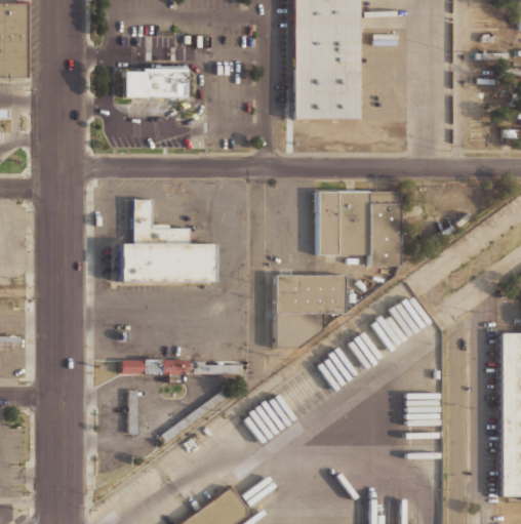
[(286,0),(286,123),(354,123),(354,0),(286,0)]
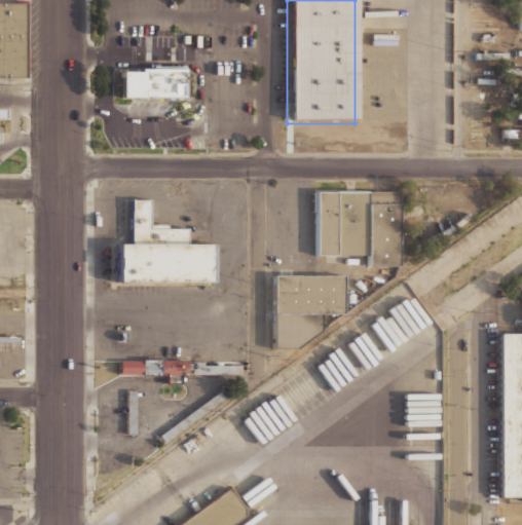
[(30,6),(30,79),(0,79),(0,4),(19,4),(19,1),(31,1),(31,6),(30,6)]
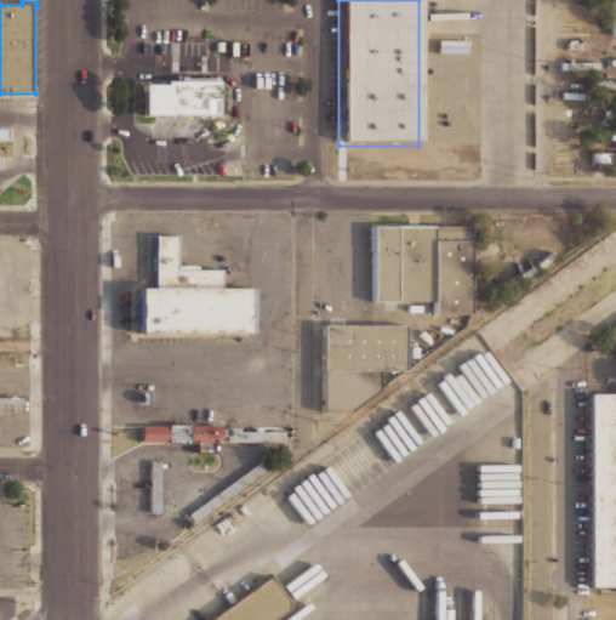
[(615,80),(597,80),(597,90),(615,90),(615,80)]
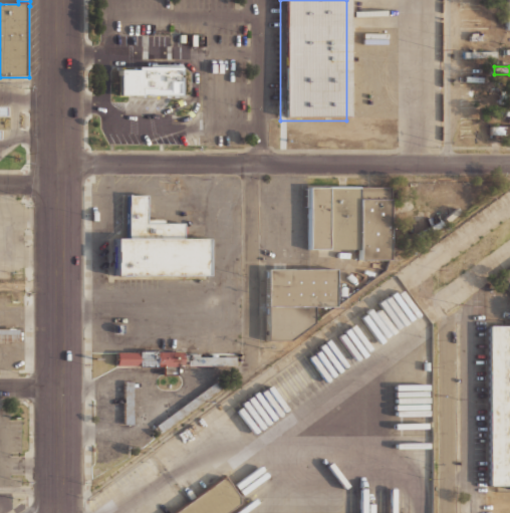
[(115,74),(135,74),(135,72),(146,72),(146,69),(179,69),(179,99),(115,99),(115,74)]
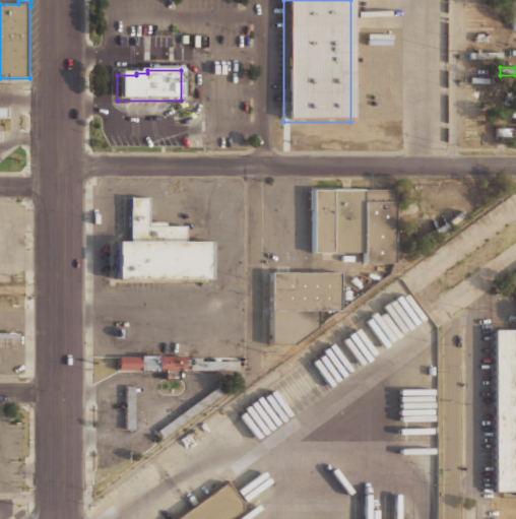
[(0,140),(0,108),(10,108),(10,117),(0,117),(0,132),(3,132),(3,140),(0,140)]
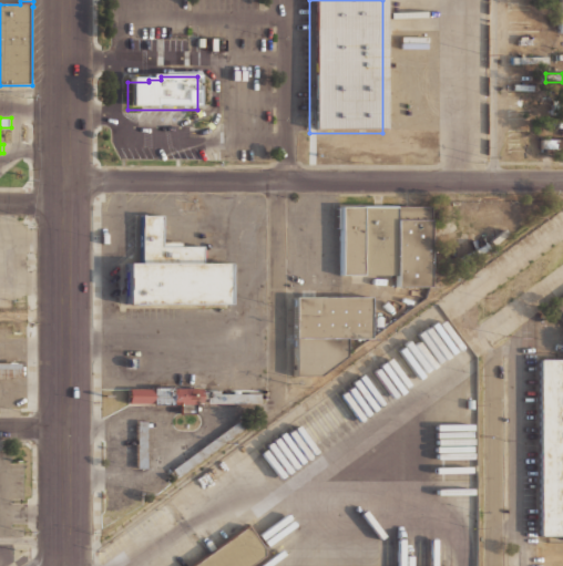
[(562,139),(545,139),(545,151),(562,151),(562,139)]
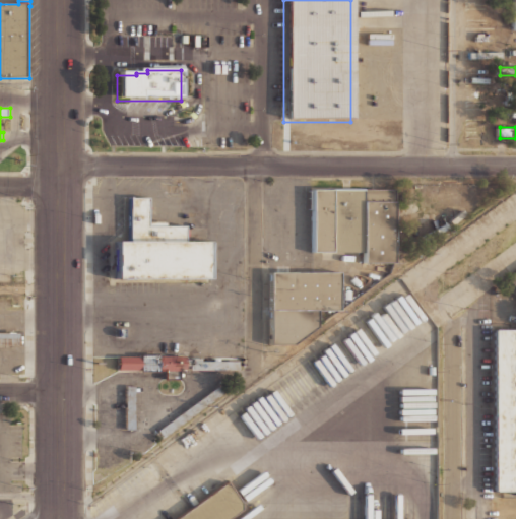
[(368,190),(398,190),(398,263),(367,263),(367,253),(316,253),(316,190),(336,190),(336,189),(368,189),(368,190)]
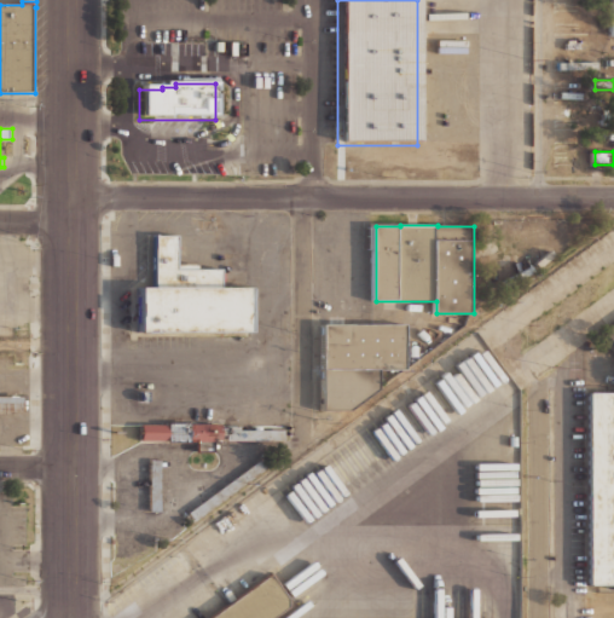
[(226,288),(253,288),(253,334),(142,334),(142,288),(157,288),(157,236),(181,236),(181,265),(203,265),(203,269),(226,269),(226,288)]
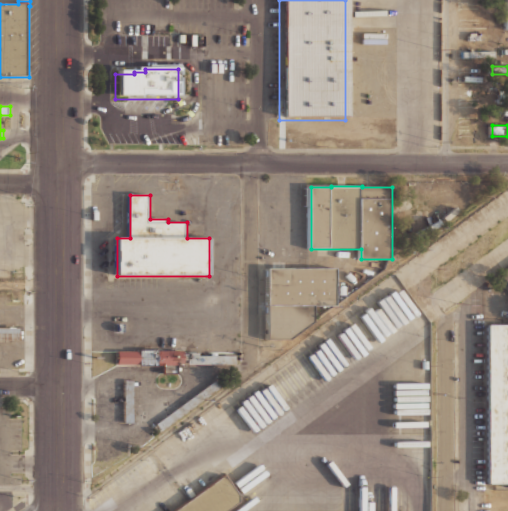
[(337,306),(316,306),(316,322),(292,340),(270,340),(270,269),(337,269),(337,306)]
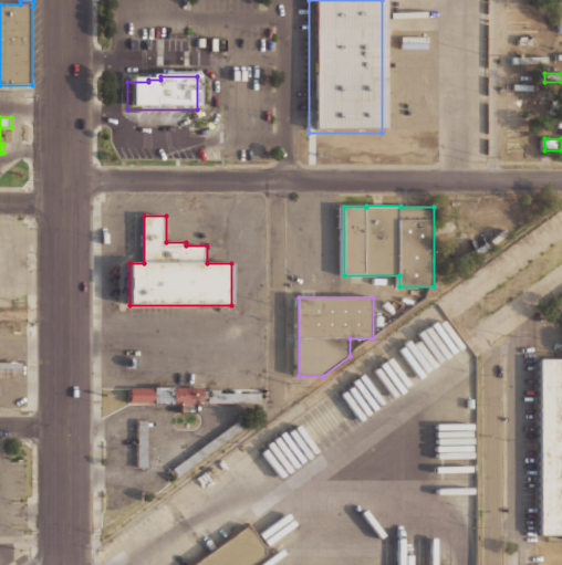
[(561,535),(541,535),(541,359),(561,359),(561,535)]
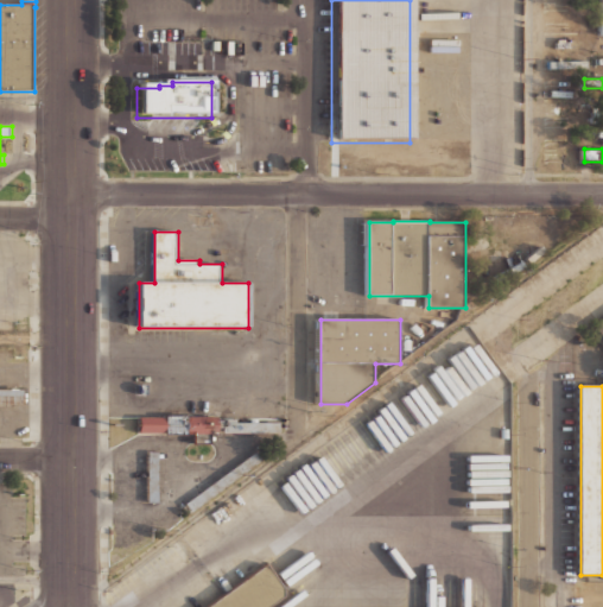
[(0,390),(25,390),(25,405),(0,405),(0,390)]
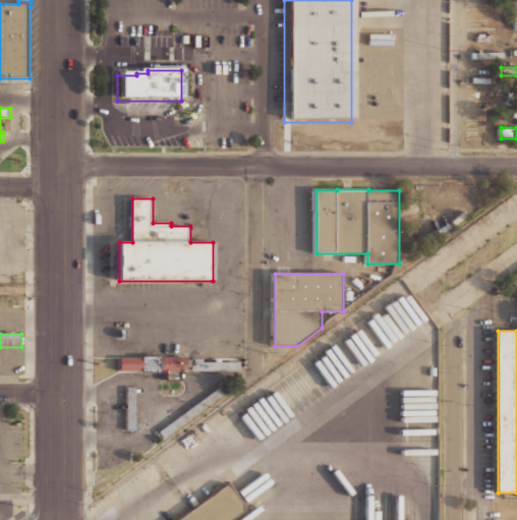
[(242,371),(192,371),(183,371),(183,381),(169,381),(169,371),(144,371),(144,370),(122,370),(122,357),(144,357),(144,356),(192,356),(192,360),(195,360),(195,362),(242,362),(242,371)]
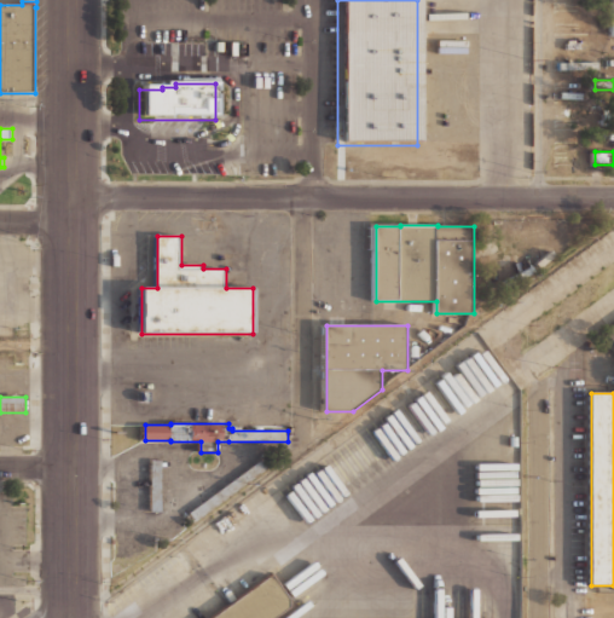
[(192,513),(268,457),(274,466),(200,521),(192,513)]
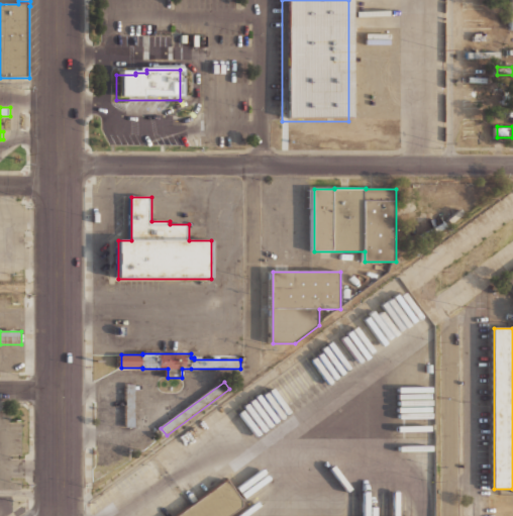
[(129,427),(129,385),(138,385),(138,427),(129,427)]
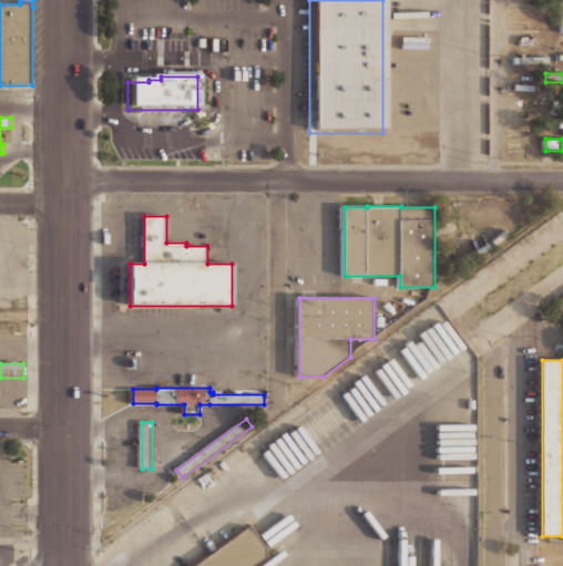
[(195,565),(252,526),(267,548),(267,556),(254,565),(195,565)]
